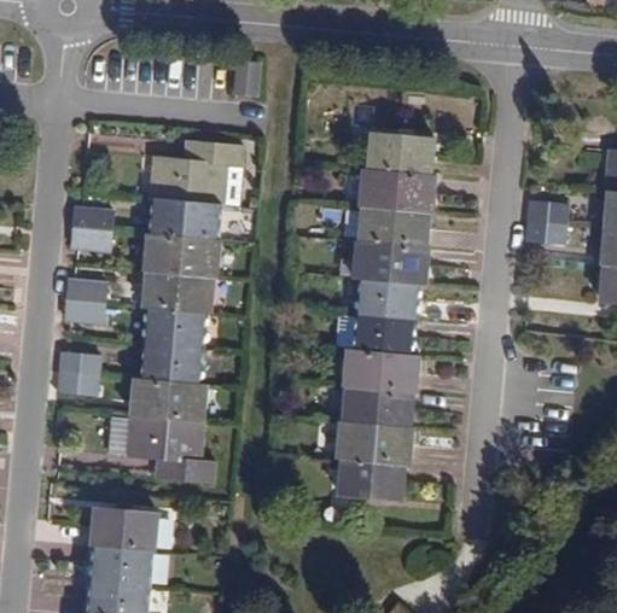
[(238,77),(237,91),(254,91),(254,79),(238,77)]
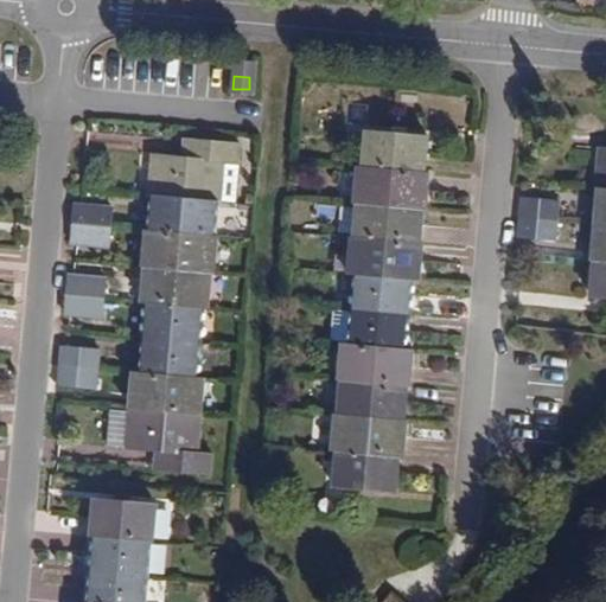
[(401,126),(389,123),(388,133),(400,134),(401,126)]
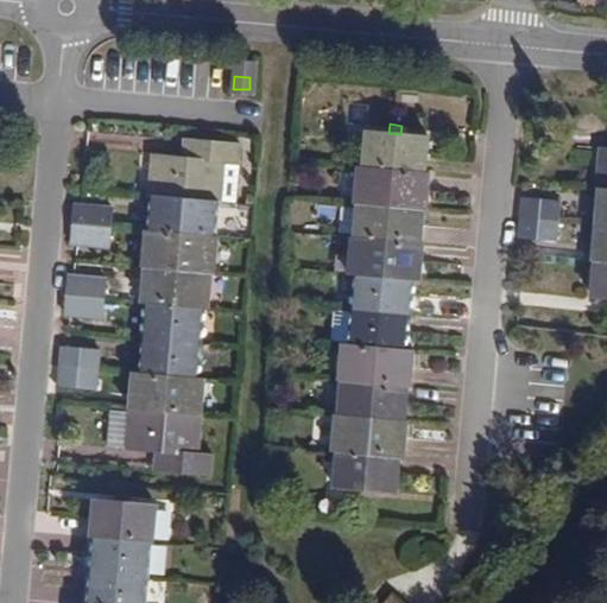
[(360,167),(422,173),(425,137),(400,134),(389,133),(362,131),(360,167)]
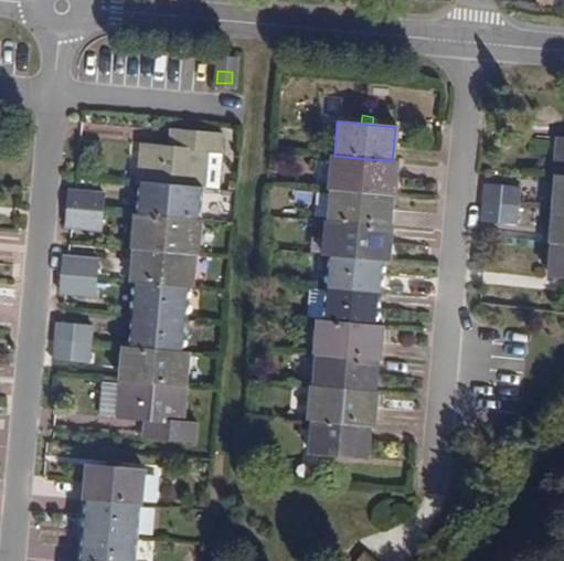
[(137,179),(199,186),(216,187),(221,130),(174,128),(173,146),(167,145),(138,143),(135,179),(137,179)]
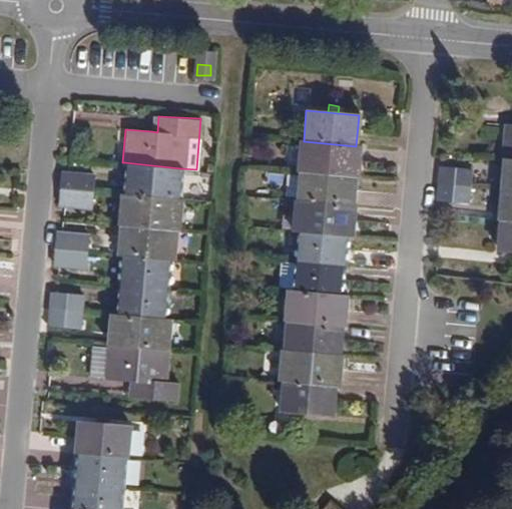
[(501,158),(504,158),(511,158),(511,124),(504,123),(501,158)]
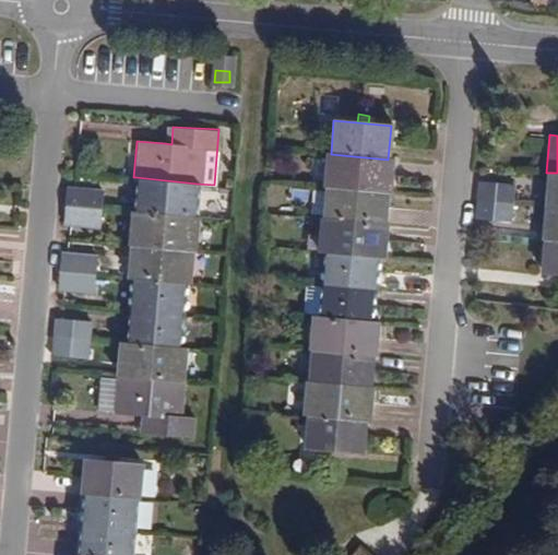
[(388,160),(331,154),(327,154),(324,186),(328,186),(386,191),(391,191),(393,160),(388,160)]
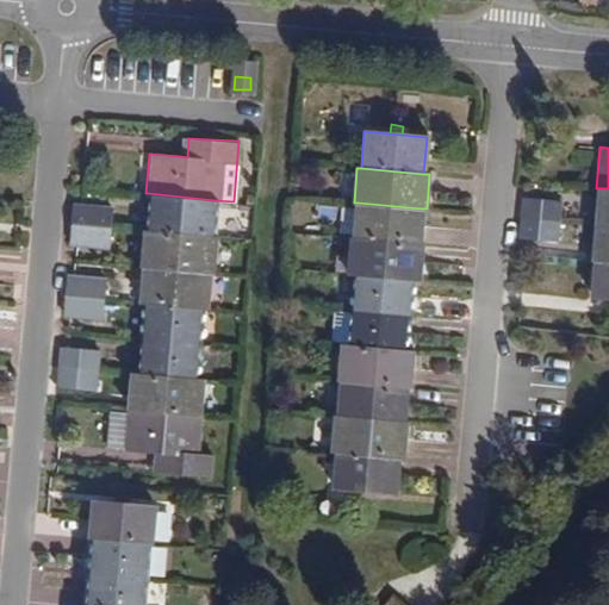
[(608,188),(600,188),(596,223),(608,224),(608,188)]
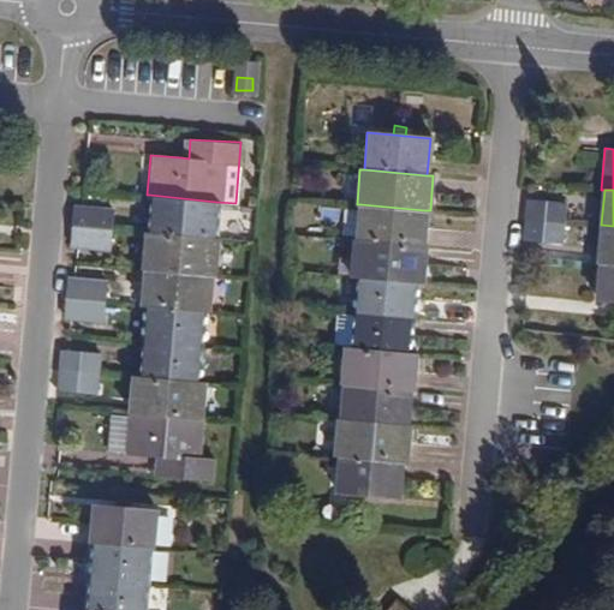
[(214,238),(216,202),(149,195),(145,232),(214,238)]
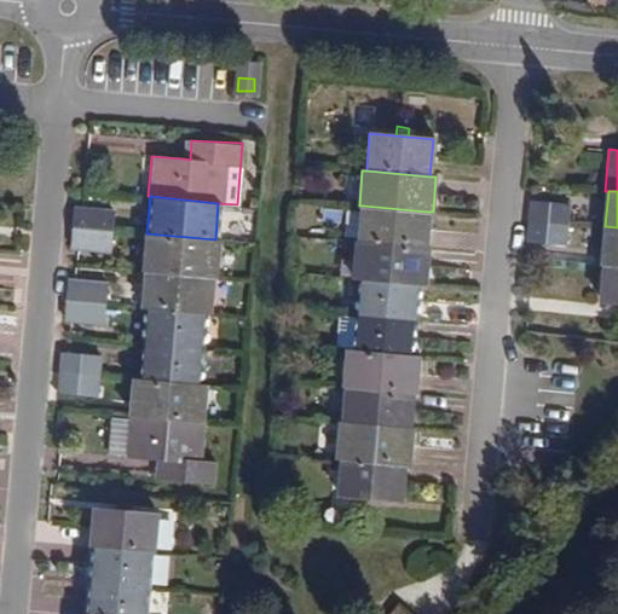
[(527,219),(566,222),(567,202),(530,200),(527,219)]
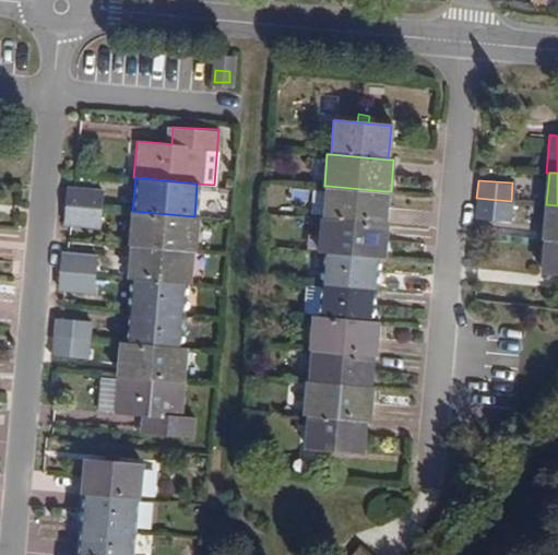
[(386,191),(328,186),(324,220),(381,224),(386,191)]
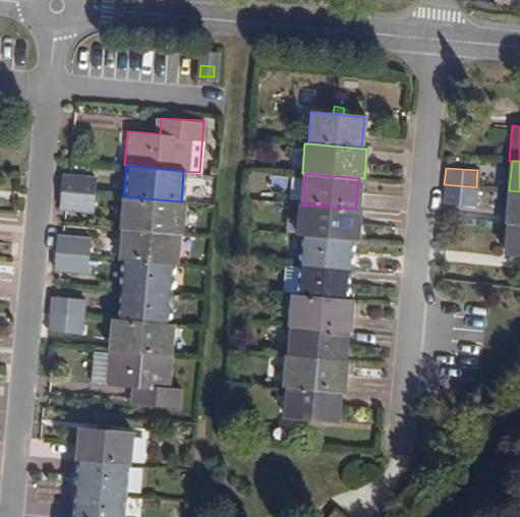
[(60,174),(59,190),(91,193),(92,177),(60,174)]
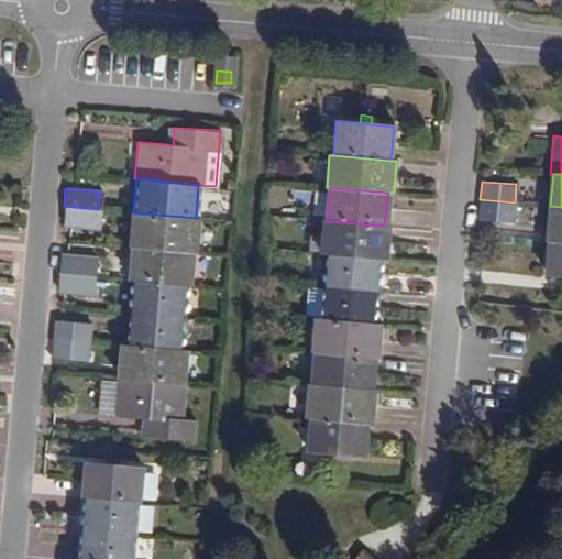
[(515,203),(480,199),(477,218),(514,221),(515,203)]
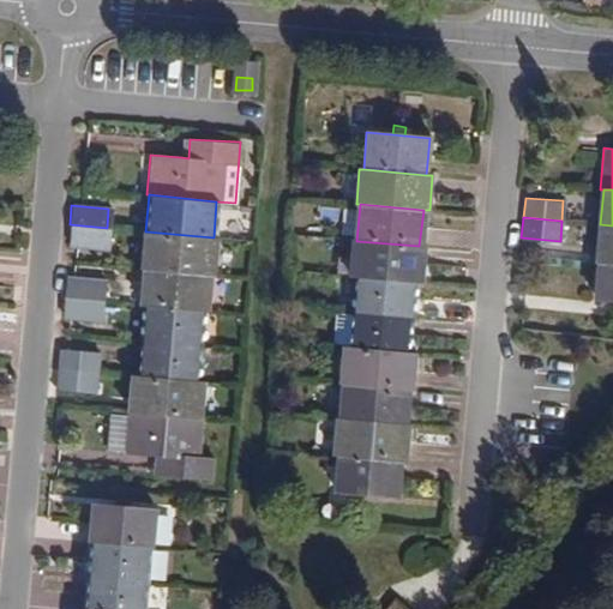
[(107,228),(70,224),(68,243),(106,246),(107,228)]
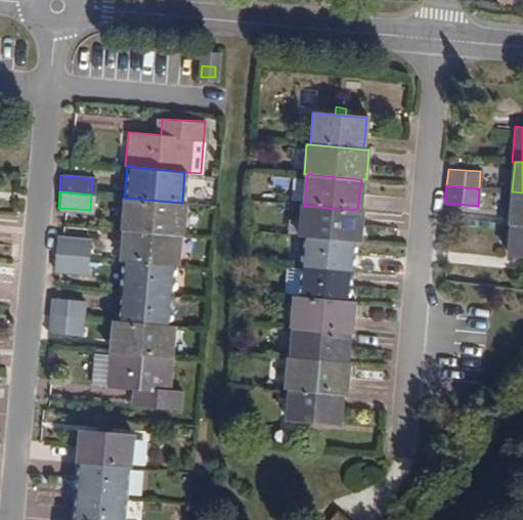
[(522,192),(512,191),(510,222),(512,223),(522,223),(522,192)]
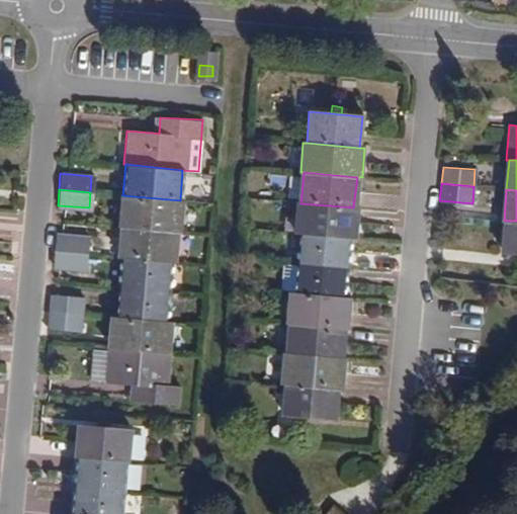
[(120,227),(177,231),(180,231),(182,200),(180,200),(122,195),(120,194),(117,226),(120,227)]
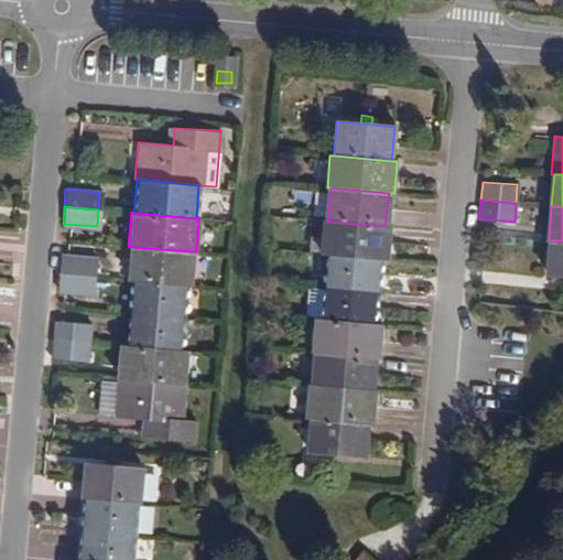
[(391,227),(385,226),(327,222),(324,221),(321,255),(328,255),(381,260),(389,261),(391,227)]
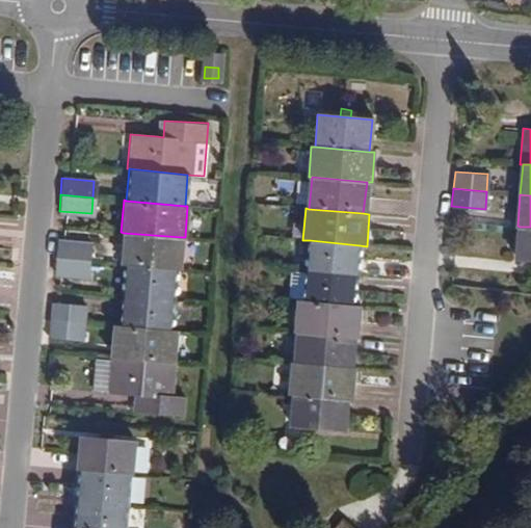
[(530,227),(520,227),(518,257),(530,258),(530,227)]
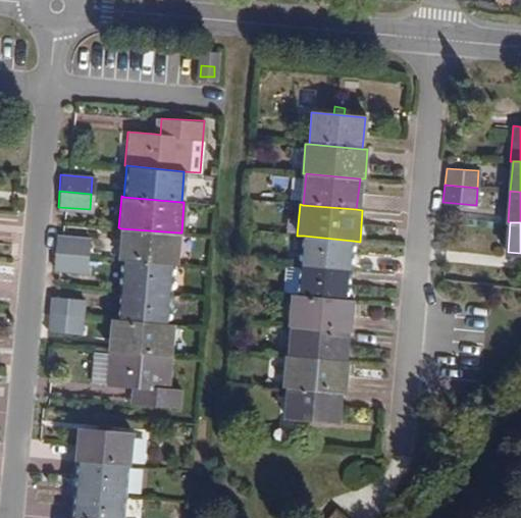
[(178,232),(121,228),(118,259),(123,259),(171,264),(175,264),(178,232)]
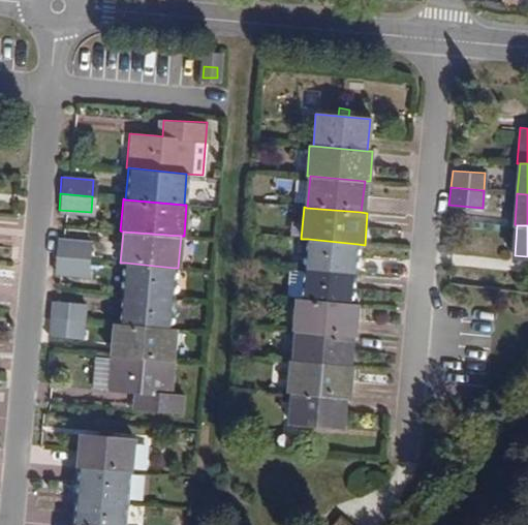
[(305,270),(354,274),(358,244),(308,239),(305,270)]
